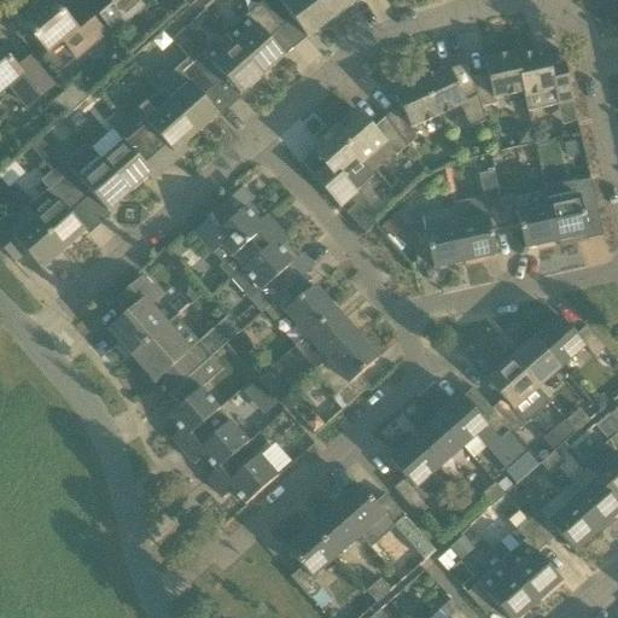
[(76,58),(104,34),(82,9),(68,22),(50,0),(47,0),(22,23),(47,53),(62,41),(76,58)]
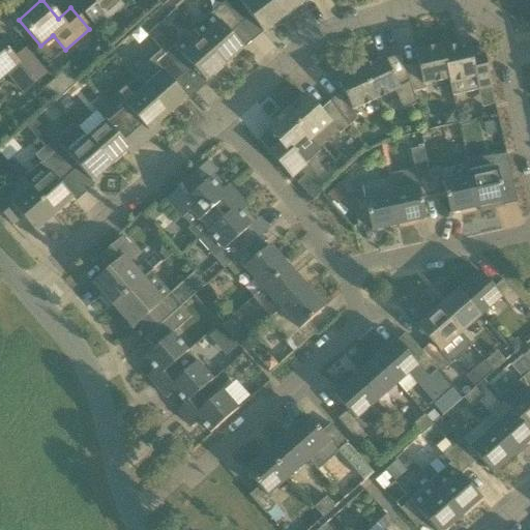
[(116,0),(80,0),(76,4),(95,28),(121,6),(116,0)]
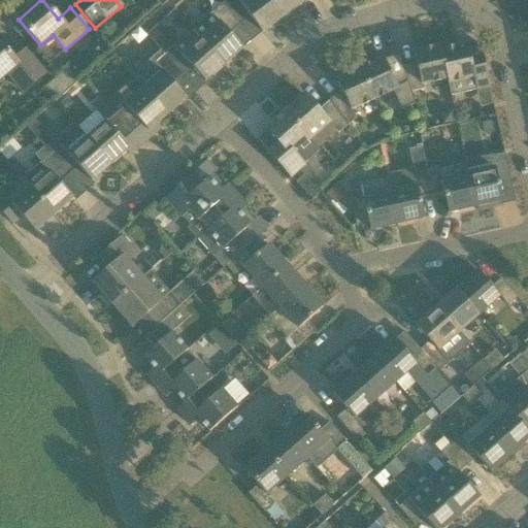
[(226,0),(222,3),(239,25),(250,18),(262,34),(283,19),(269,0),(226,0)]
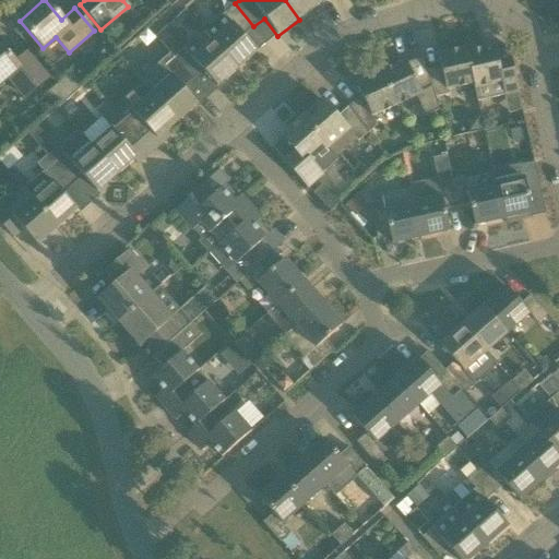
[(285,0),(299,20),(321,3),(318,0),(285,0)]
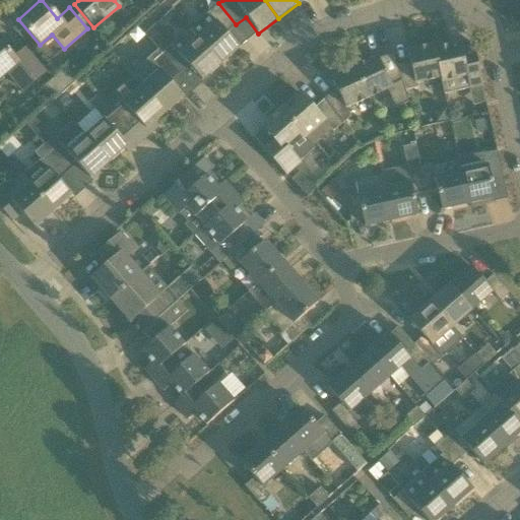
[(171,8),(166,3),(138,27),(144,35),(173,9),(171,7),(171,8)]
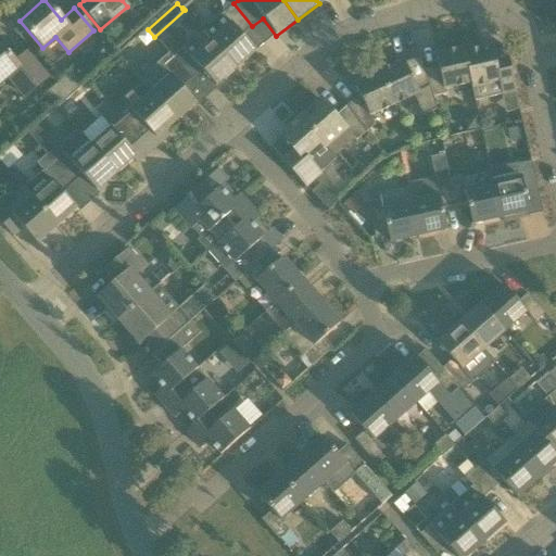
[(234,3),(222,14),(202,32),(211,41),(236,70),(256,52),(241,36),(252,26),(234,3)]
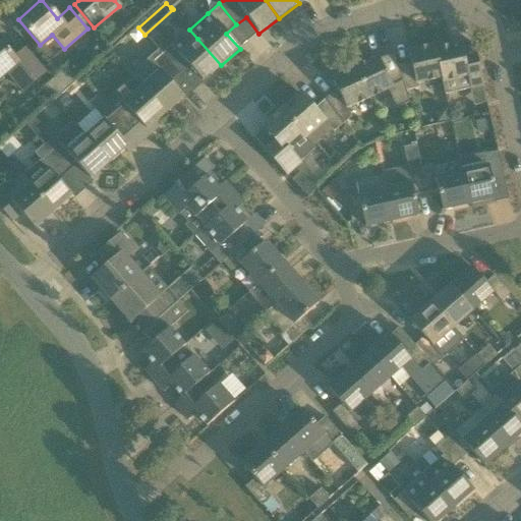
[(171,45),(162,54),(180,74),(188,66),(203,81),(221,65),(197,39),(189,46),(181,37),(171,45)]
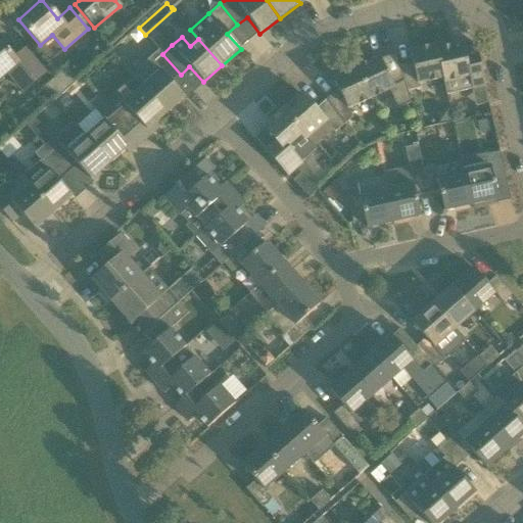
[(0,79),(8,73),(16,82),(28,73),(35,82),(46,72),(27,49),(14,59),(0,42),(0,79)]
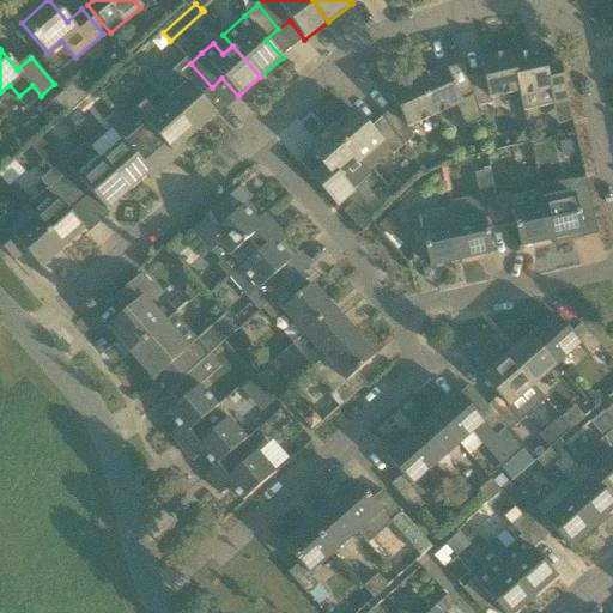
[(558,53),(544,56),(542,53),(513,59),(521,92),(519,92),(523,111),(569,102),(562,72),(558,53)]
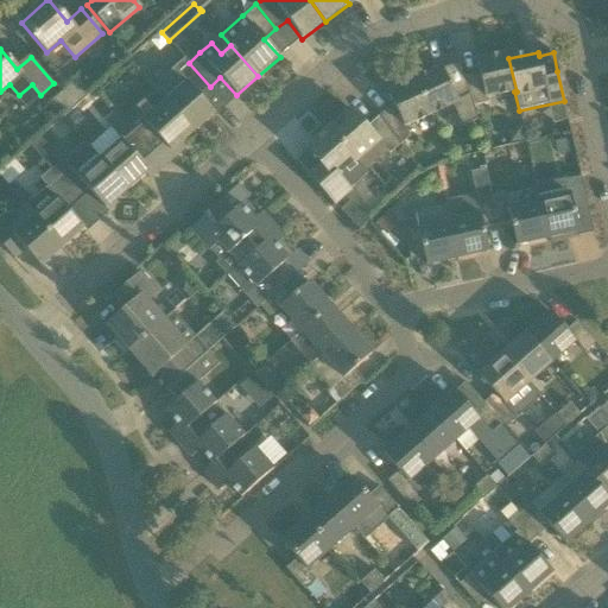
[(517,92),(508,58),(507,54),(476,61),(480,74),(464,77),(474,107),(488,105),(487,97),(514,92),(517,92)]
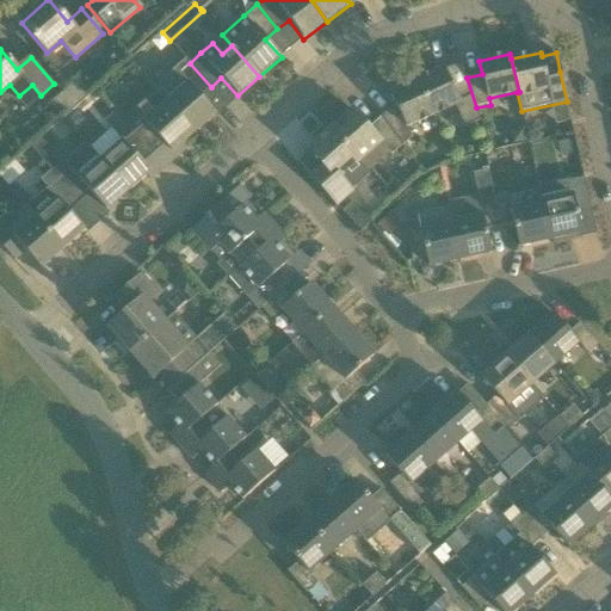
[(153,87),(166,102),(193,134),(216,115),(199,97),(211,87),(190,63),(179,72),(176,67),(153,87)]
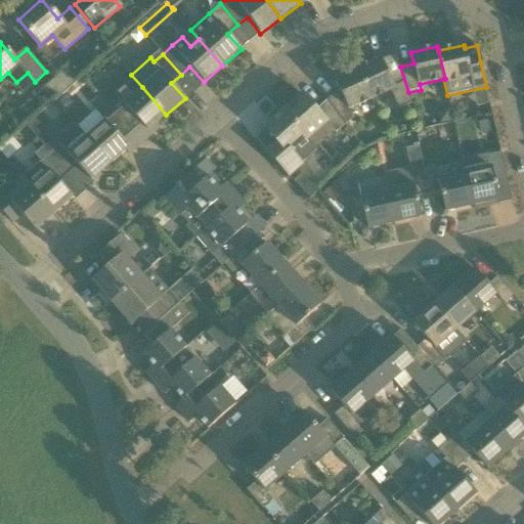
[(408,92),(400,67),(396,55),(381,59),(381,58),(358,69),(372,98),(390,90),(397,105),(403,107),(412,104),(408,92)]
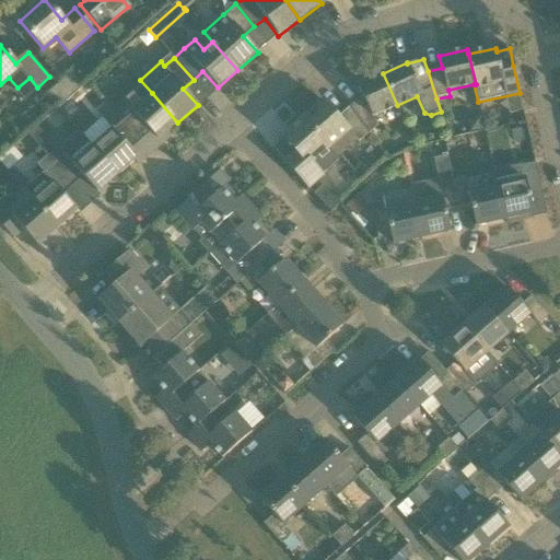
[(84,85),(72,72),(59,84),(70,96),(71,97),(84,85)]
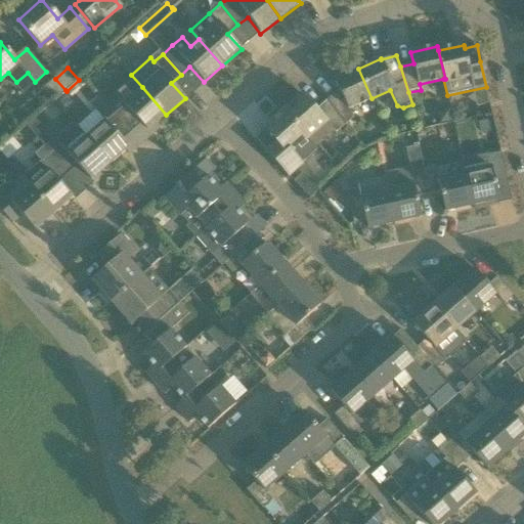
[(326,100),(345,126),(352,119),(348,110),(372,98),(358,69),(335,80),(339,90),(326,100)]
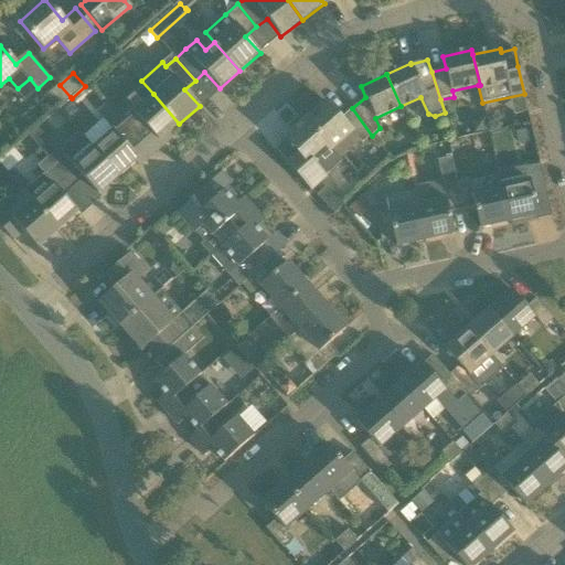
[(57,104),(61,108),(72,98),(71,97),(60,85),(45,96),(55,107),(57,104)]
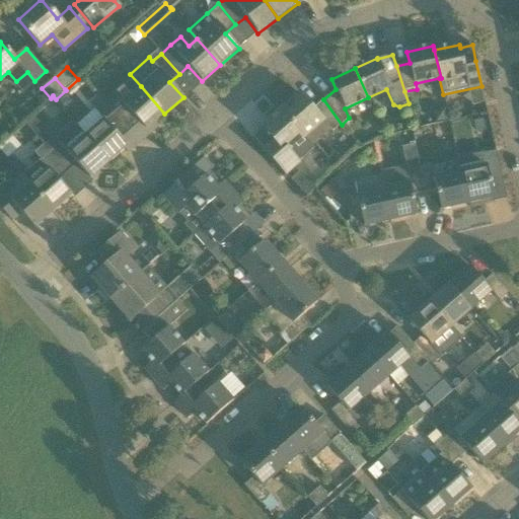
[(133,115),(149,134),(158,127),(154,123),(164,114),(141,86),(131,96),(123,87),(105,102),(124,123),(133,115)]
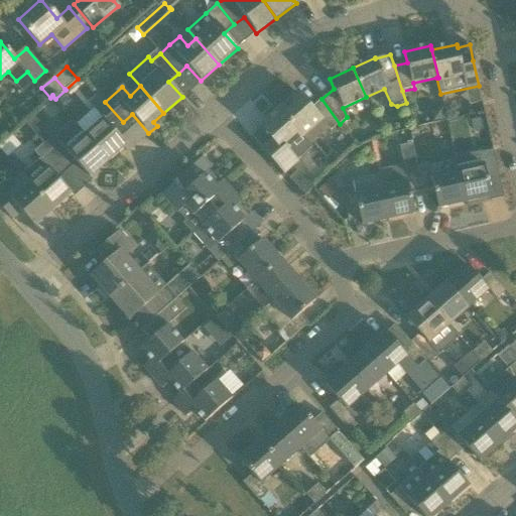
[(340,124),(321,99),(310,109),(297,94),(279,110),(310,145),(310,144),(329,129),(331,131),(340,124)]
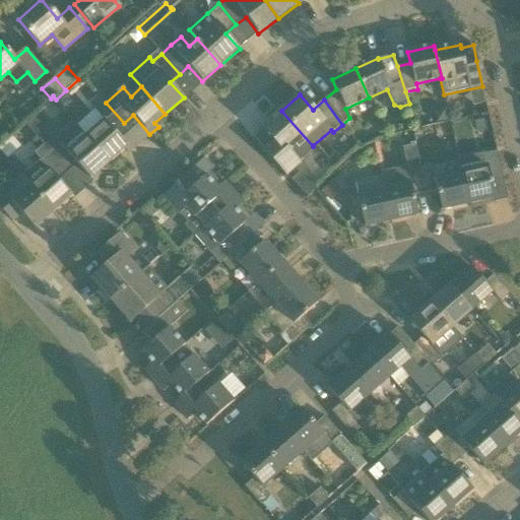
[(124,149),(128,146),(115,131),(124,123),(106,103),(100,95),(89,104),(95,112),(78,127),(85,136),(110,163),(124,149)]
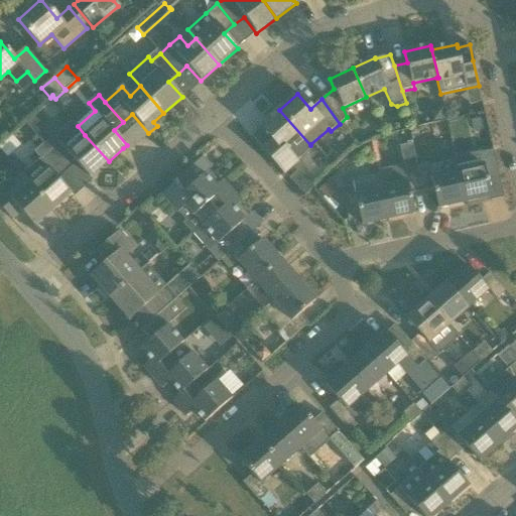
[(442,108),(430,111),(432,123),(445,120),(442,108)]
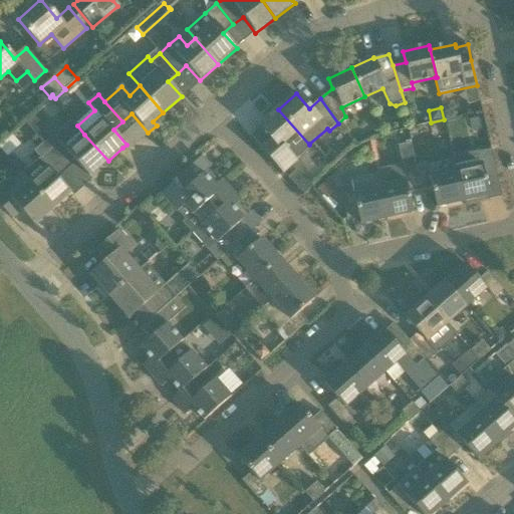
[(259,125),(260,126),(272,141),(263,150),(282,172),(311,147),(309,144),(309,145),(278,109),(259,125)]
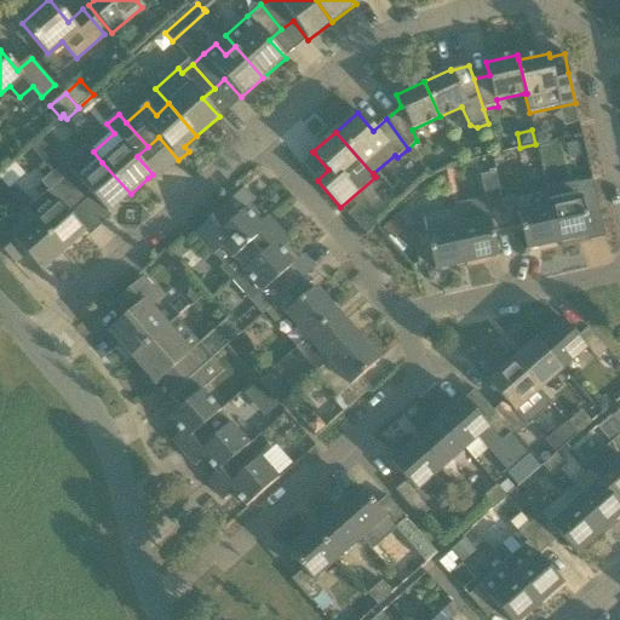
[(40,141),(32,149),(39,158),(49,149),(40,141)]
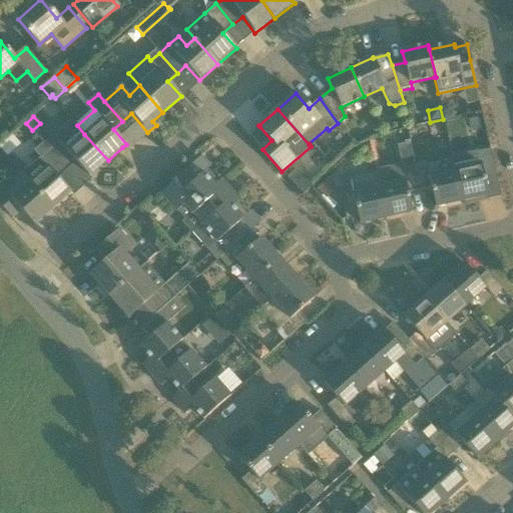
[(50,150),(67,169),(76,162),(89,177),(108,160),(84,134),(77,125),(74,122),(56,139),(59,142),(50,150)]
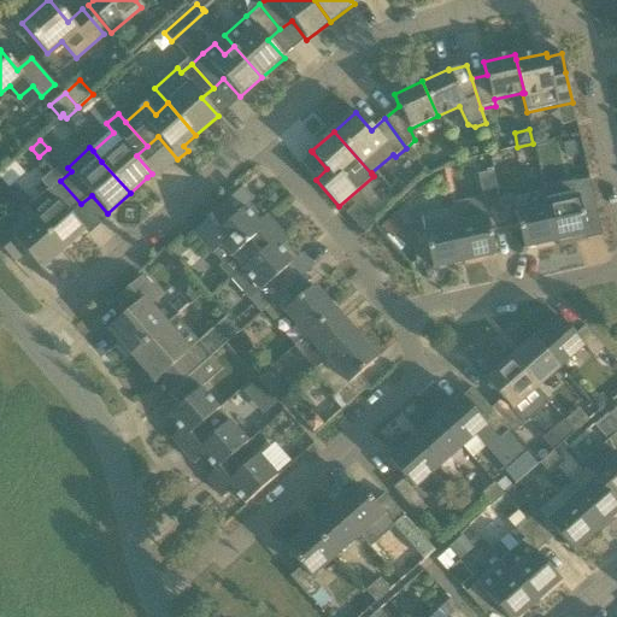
[(36,219),(35,219),(63,252),(86,233),(69,215),(81,204),(60,181),(28,210),(36,219)]
